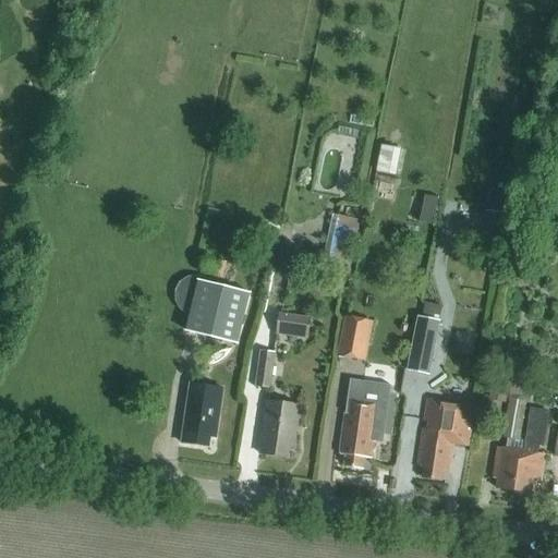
[(396,176),(401,149),(381,146),(376,171),(396,176)]
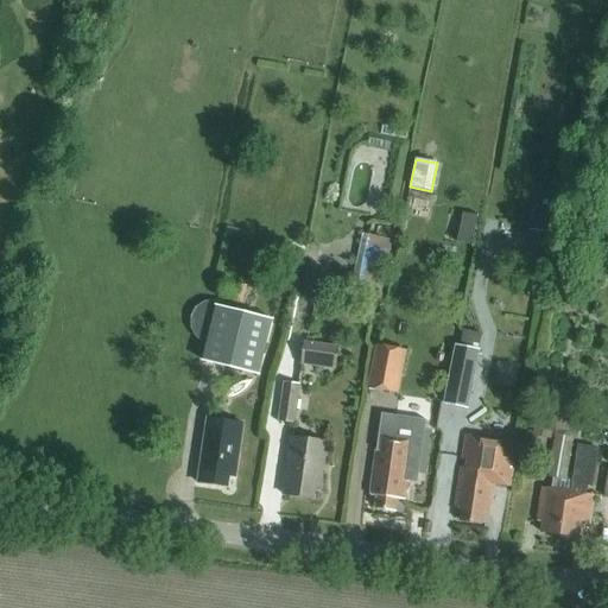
[(550,232),(555,210),(538,207),(534,228),(550,232)]
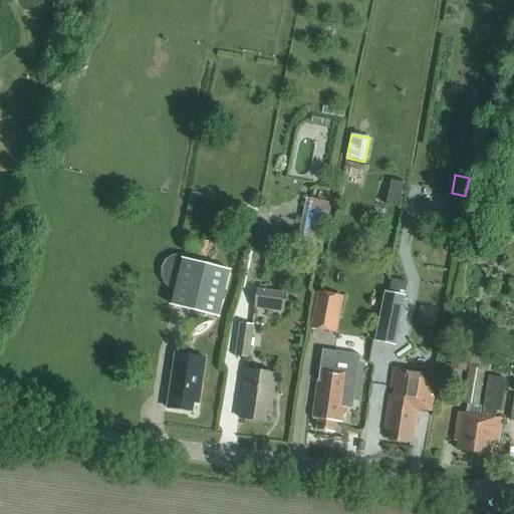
[(400,207),(404,182),(391,180),(387,205),(400,207)]
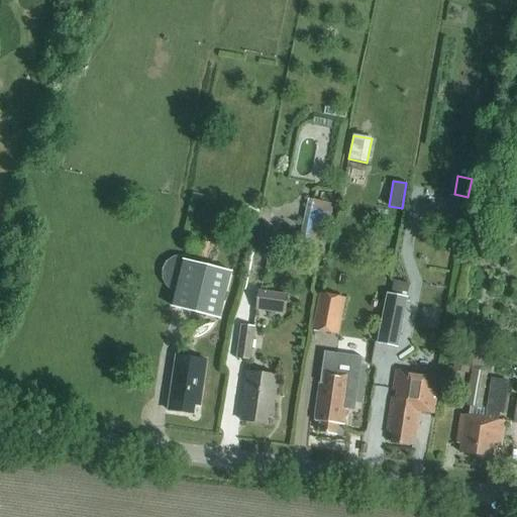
[(444,226),(467,230),(474,200),(451,195),(444,226)]
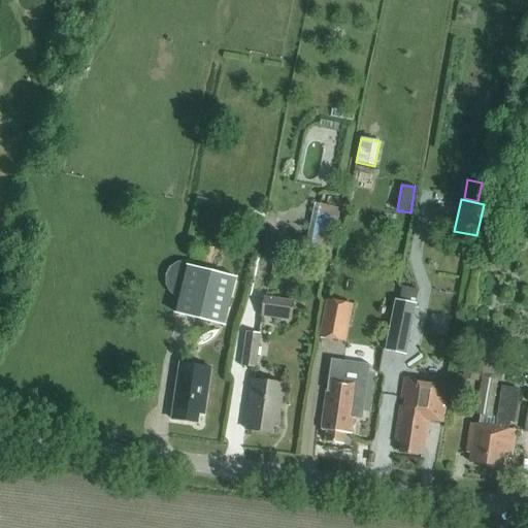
[(303,237),(299,257),(329,263),(340,208),(315,203),(307,237),(303,237)]
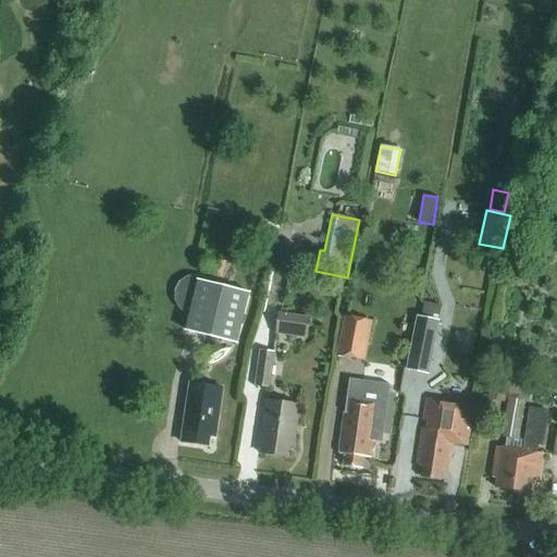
[(237,344),(250,294),(199,281),(187,331),(237,344)]
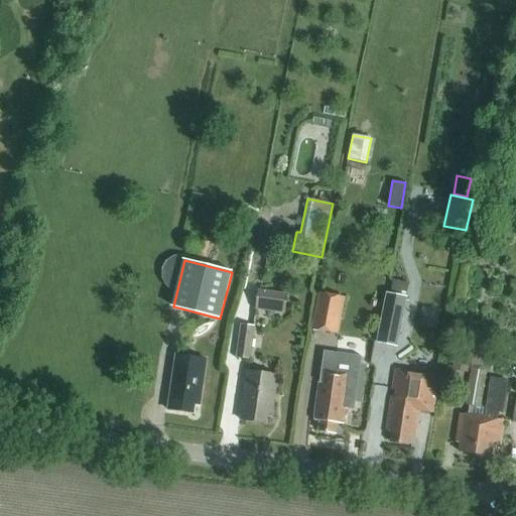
[(285,309),(287,293),(258,289),(256,305),(285,309)]
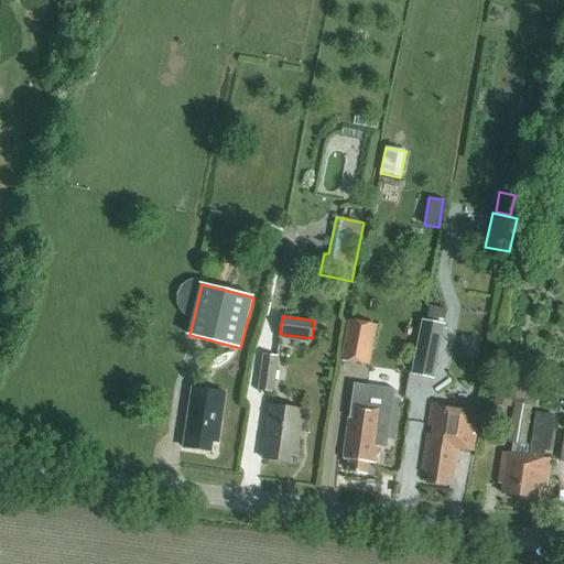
[(340,360),(369,366),(377,325),(348,320),(340,360)]
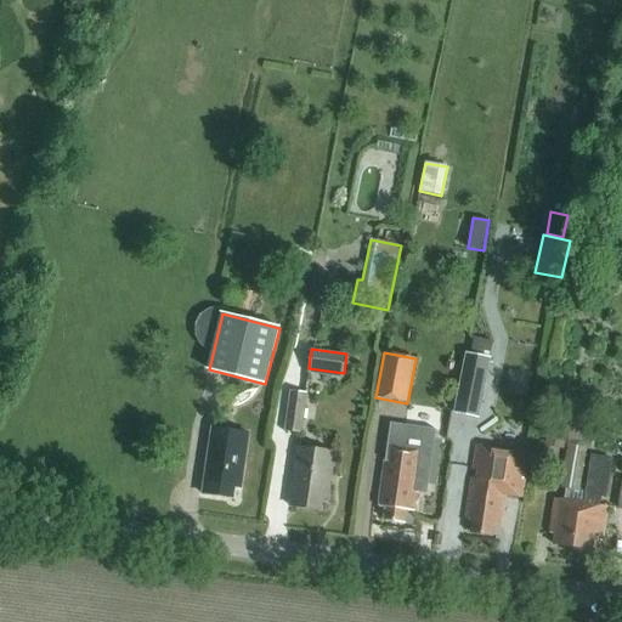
[(453,413),(479,418),(491,358),(465,354),(453,413)]
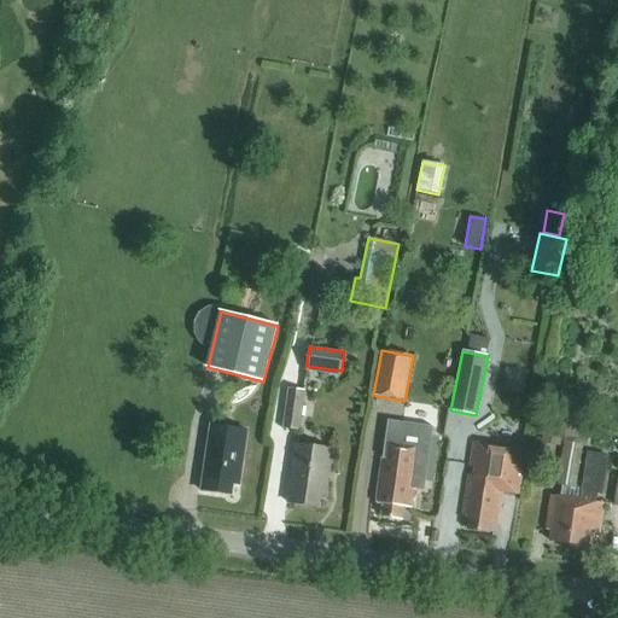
[(283,429),(299,431),(305,391),(289,389),(283,429)]
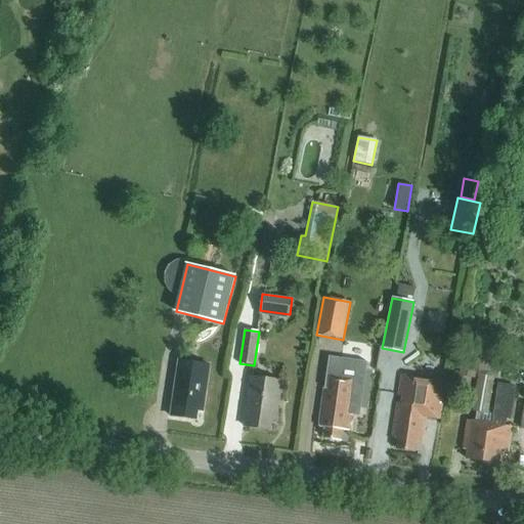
[(481,351),(478,373),(497,376),(500,354),(481,351)]
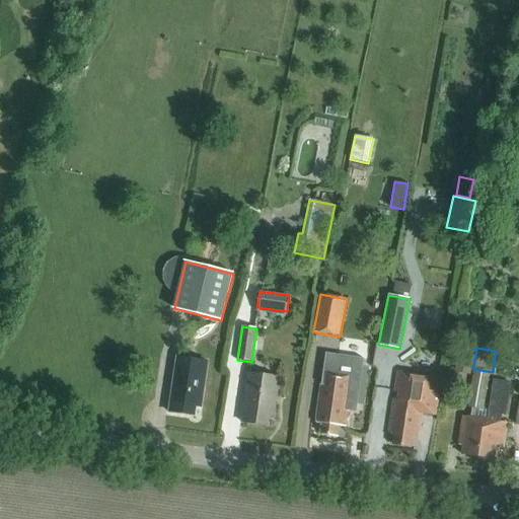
[(324,353),(314,422),(322,423),(321,434),(340,437),(341,426),(346,427),(349,404),(356,405),(362,358),(324,353)]
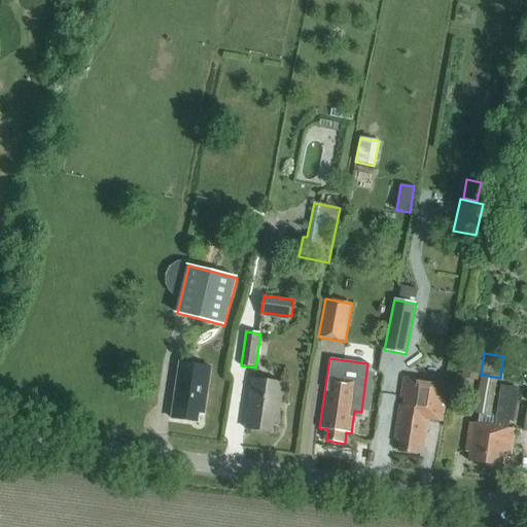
[(204,414),(211,369),(181,363),(173,419),(198,422),(200,413),(204,414)]
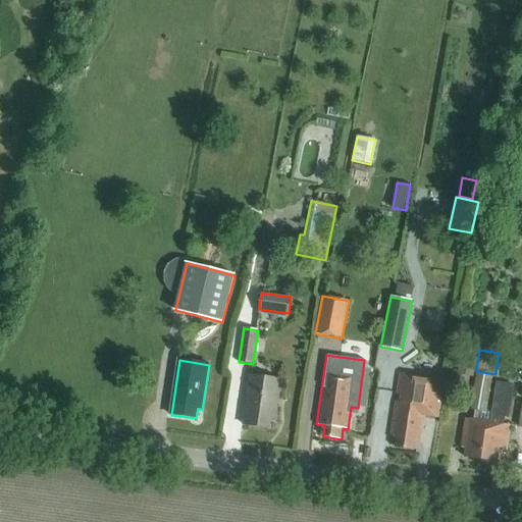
[(275,422),(280,380),(278,380),(279,368),(258,365),(256,377),(252,376),(245,425),(270,429),(271,421),(275,422)]
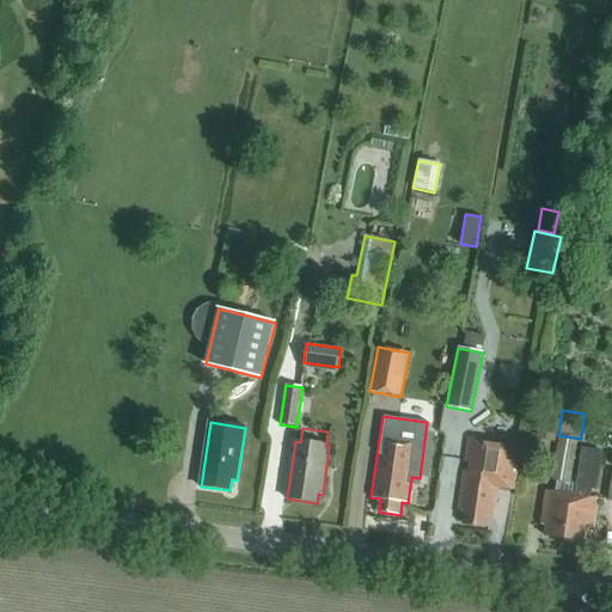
[(545,491),(540,525),(546,526),(544,536),(586,542),(588,531),(593,531),(598,499),(592,497),(593,488),(595,489),(601,451),(581,447),(576,484),(570,483),(577,440),(558,436),(551,479),(557,481),(556,493),(545,491)]
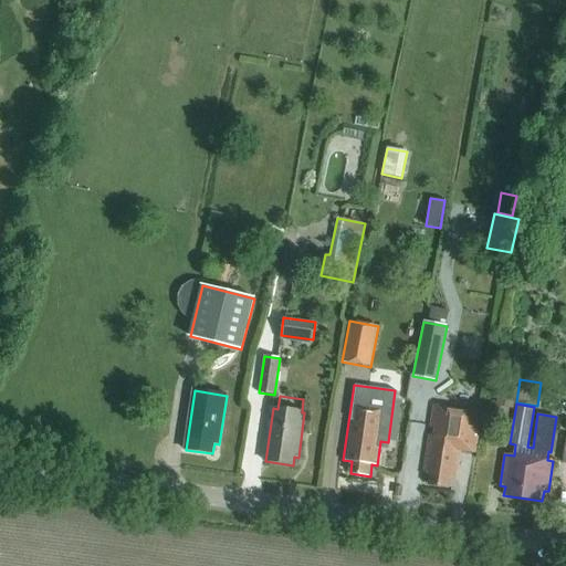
[(457,479),(461,450),(475,452),(482,415),(435,408),(431,427),(440,429),(439,436),(430,435),(425,473),(431,474),(430,484),(449,488),(451,478),(457,479)]
